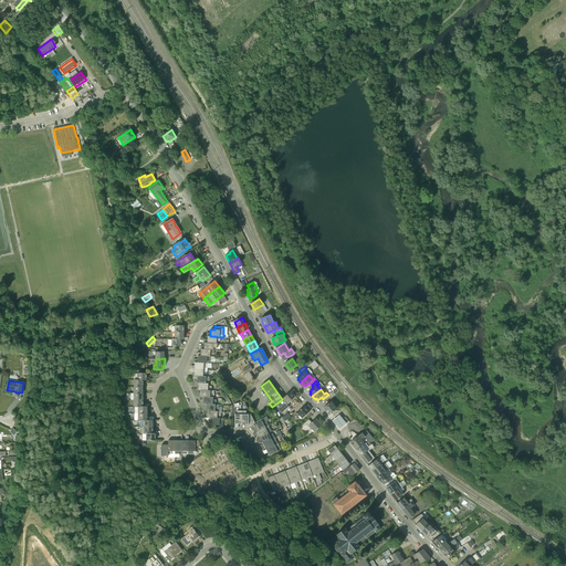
[(284,402),(286,405),(295,397),(291,391),(282,399),(282,400),(283,399),(285,401),(284,402)]
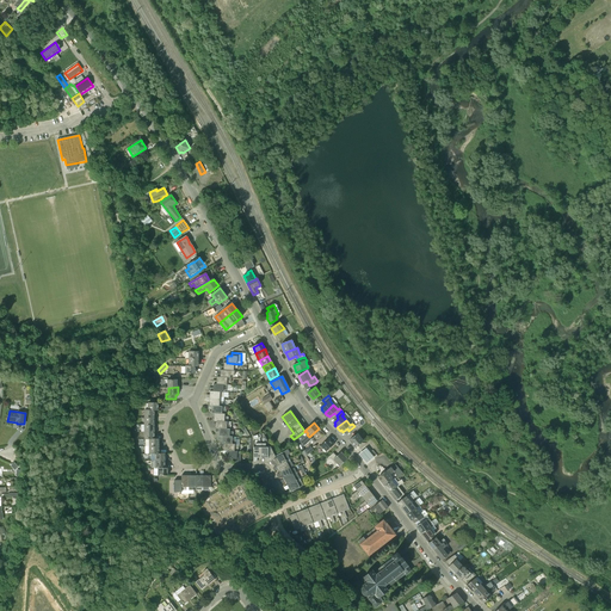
[(363,442),(357,434),(349,440),(355,448),(363,442)]
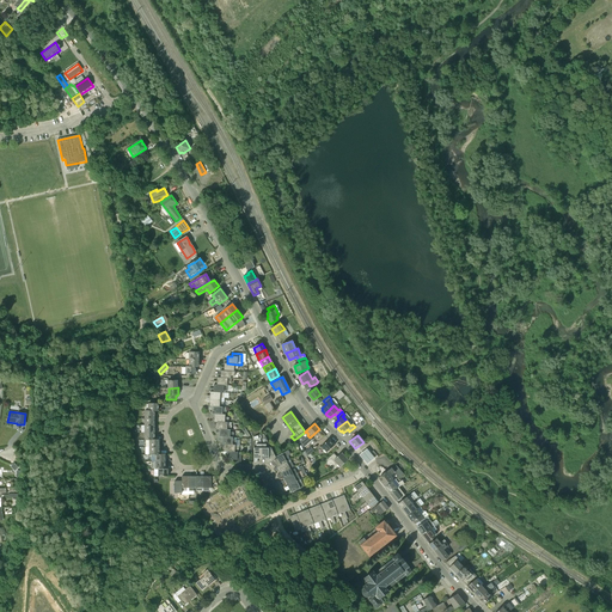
[(324,450),(326,453),(335,446),(329,440),(320,447),(323,451),(324,450)]
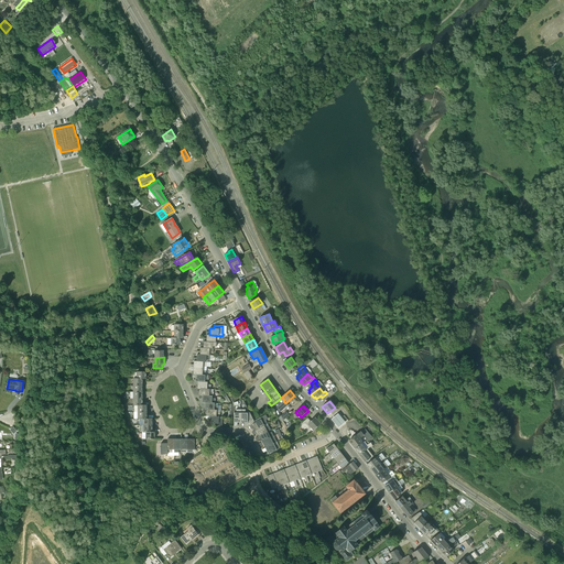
[(250,425),(250,420),(248,420),(248,413),(246,413),(246,410),(241,410),(241,423),(247,423),(247,426),(248,426),(249,426),(250,425)]
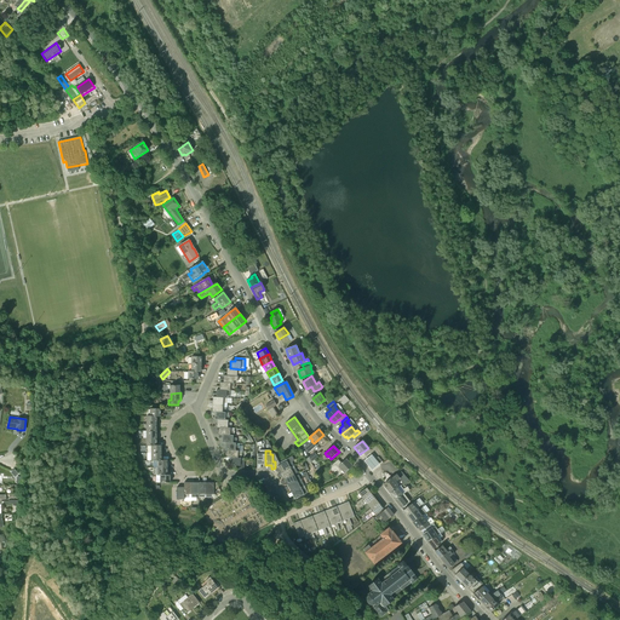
[(372,454),(365,461),(372,470),(379,464),(375,459),(372,454)]
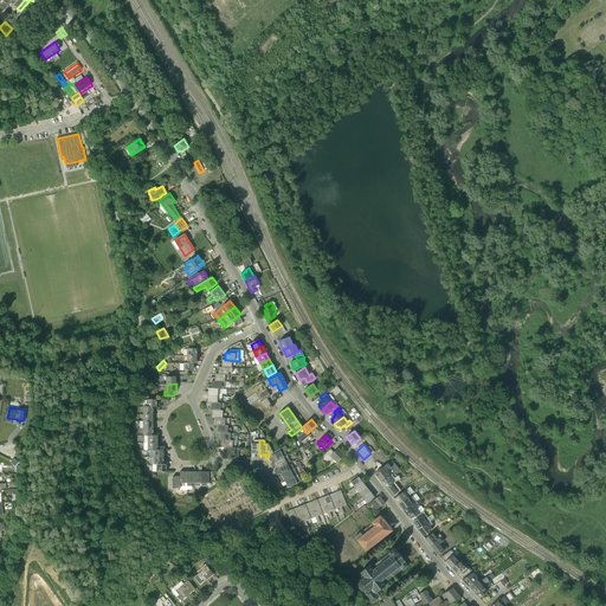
[(238,458),(239,451),(236,450),(236,449),(237,449),(225,447),(225,455),(230,456),(233,456),(233,458),(238,458)]
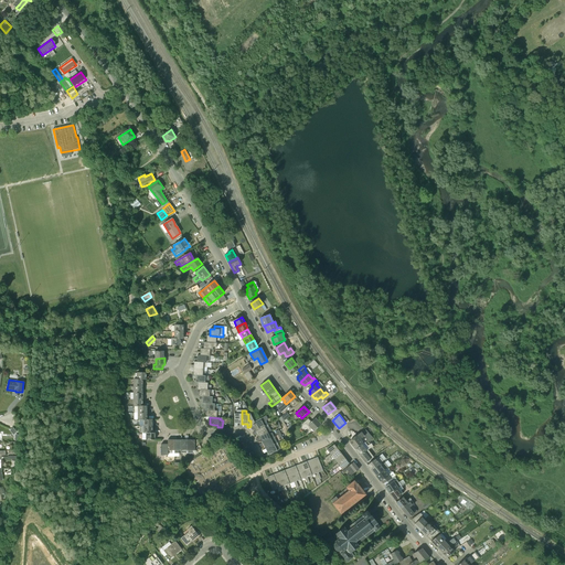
[(308,430),(311,428),(315,432),(321,425),(316,418),(311,422),(308,418),(299,426),(304,430),(306,427),(308,430)]
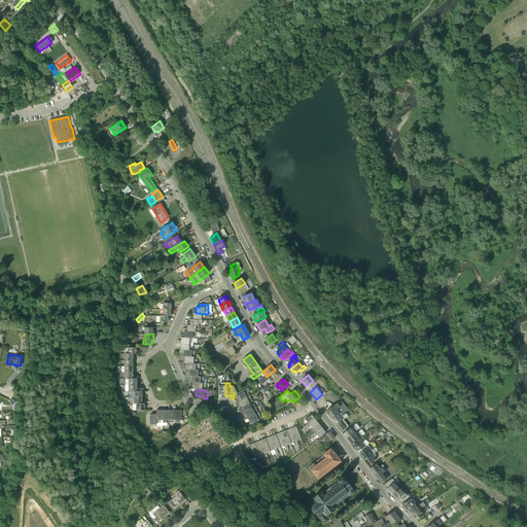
[(239,401),(247,397),(248,397),(250,396),(248,392),(246,393),(245,392),(238,395),(236,391),(235,392),(234,392),(234,397),(236,396),(239,401)]
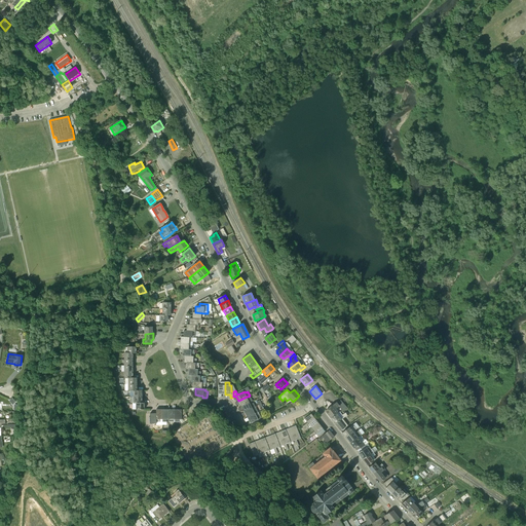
[(238,401),(241,407),(250,402),(250,403),(253,402),(251,398),(248,399),(248,397),(247,397),(238,401)]
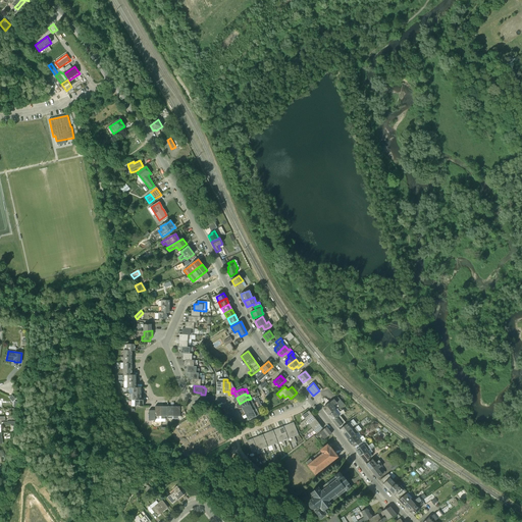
[(326,405),(322,408),(327,415),(335,409),(333,406),(336,404),(340,408),(345,405),(337,397),(334,400),(333,399),(326,405)]
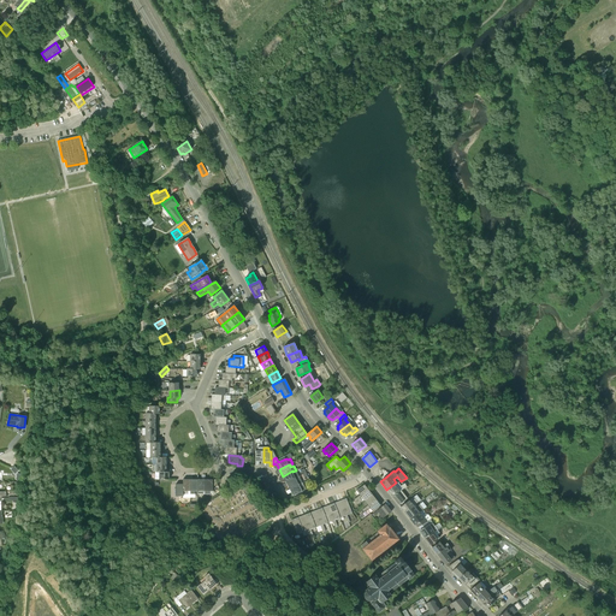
[(292,471),(283,477),(286,483),(296,478),(298,477),(296,472),(294,473),(292,472),(292,471)]
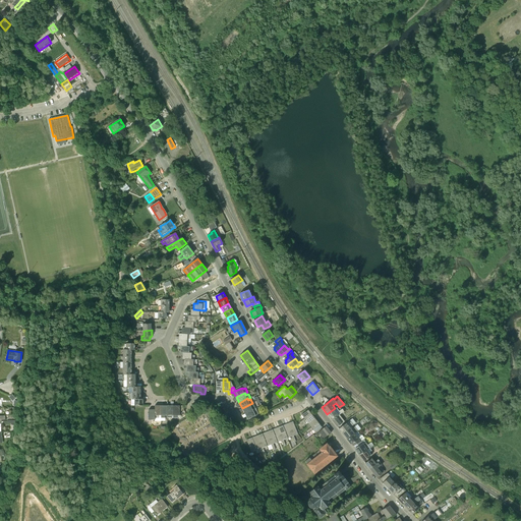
[(253,405),(251,406),(250,404),(242,408),(245,414),(253,409),(255,408),(253,405)]
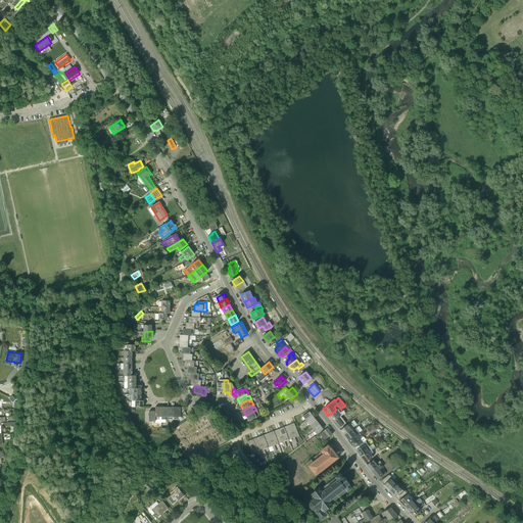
[(155,423),(161,423),(161,420),(161,407),(155,407),(155,411),(149,411),(149,421),(155,421),(155,423)]
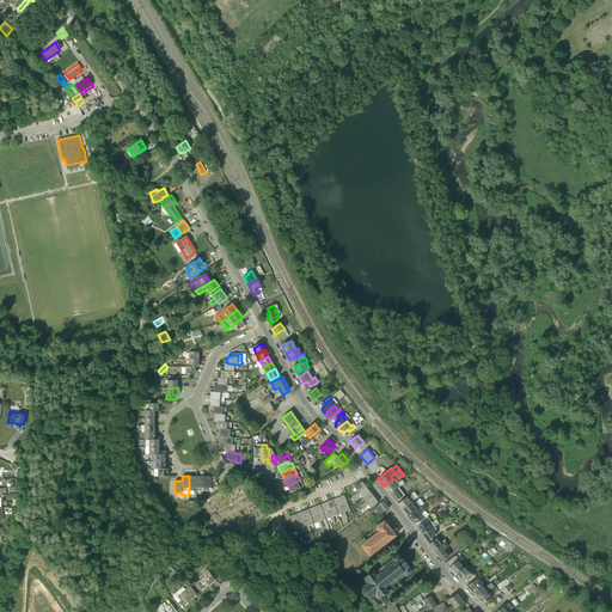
[(212,483),(216,483),(214,477),(203,477),(204,491),(209,491),(209,488),(212,488),(212,483)]
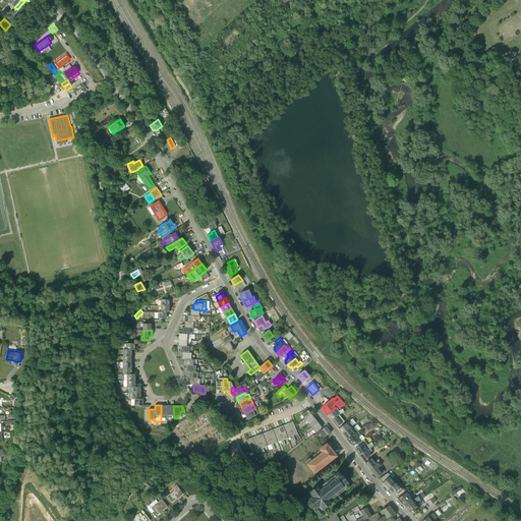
[(327,414),(333,420),(340,415),(344,411),(342,409),(339,411),(337,408),(335,408),(327,414)]
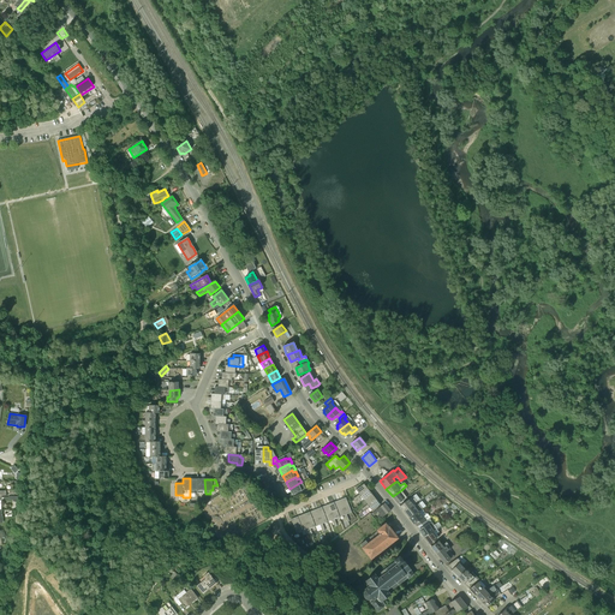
[(303,484),(300,485),(299,483),(290,489),(293,495),(297,493),(298,496),(306,491),(303,484)]
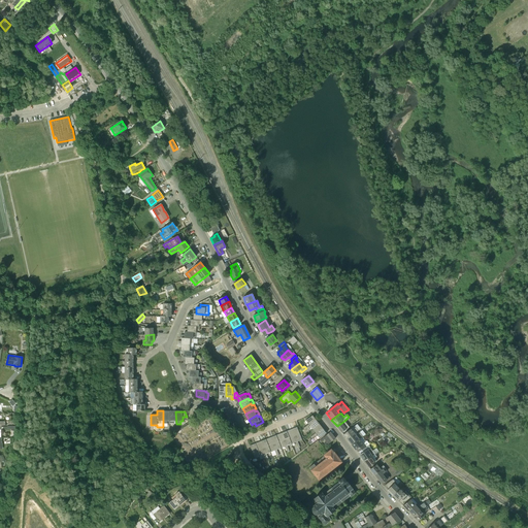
[(308,424),(309,425),(316,420),(312,416),(305,421),(308,424)]
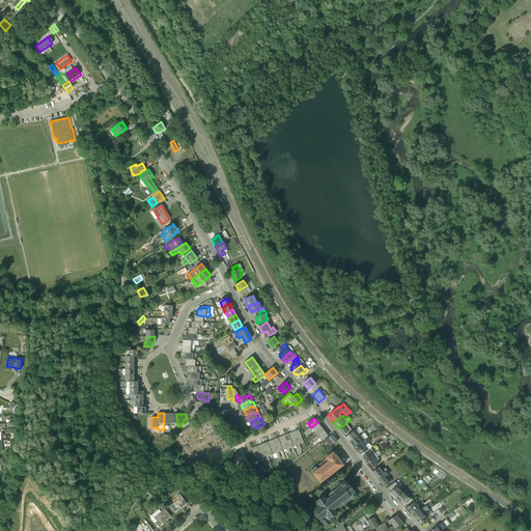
[(311,427),(311,428),(314,431),(322,426),(317,422),(311,427)]
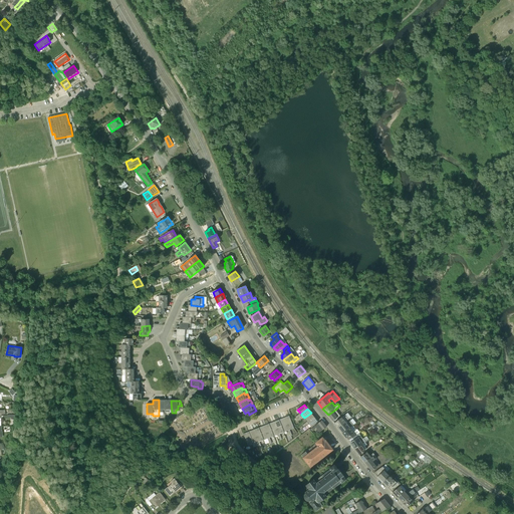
[(333,422),(340,416),(335,410),(328,415),(333,422)]
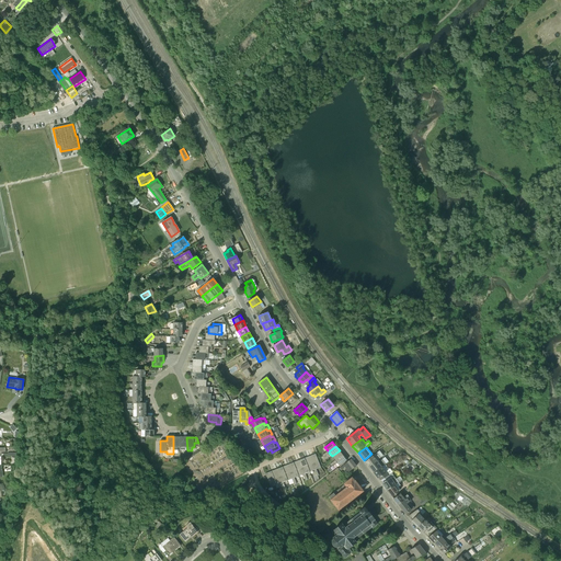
[(332,456),(335,460),(335,461),(343,455),(340,450),(332,456)]
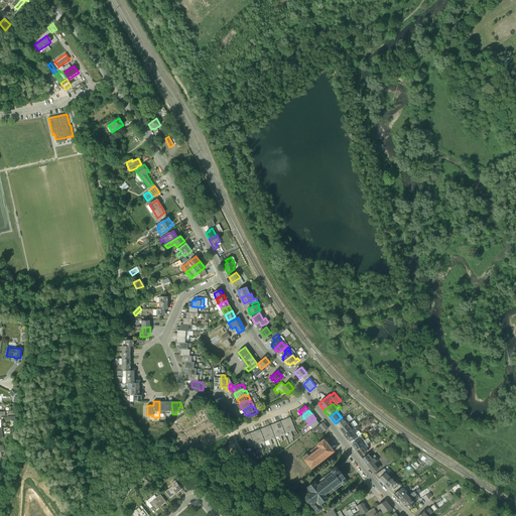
[(340,421),(336,424),(339,429),(347,423),(353,419),(349,414),(340,421)]
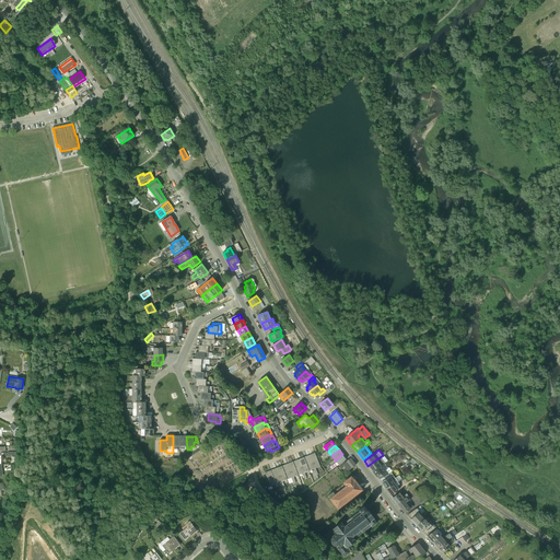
[(315,468),(321,467),(315,453),(310,455),(315,469),(315,468)]
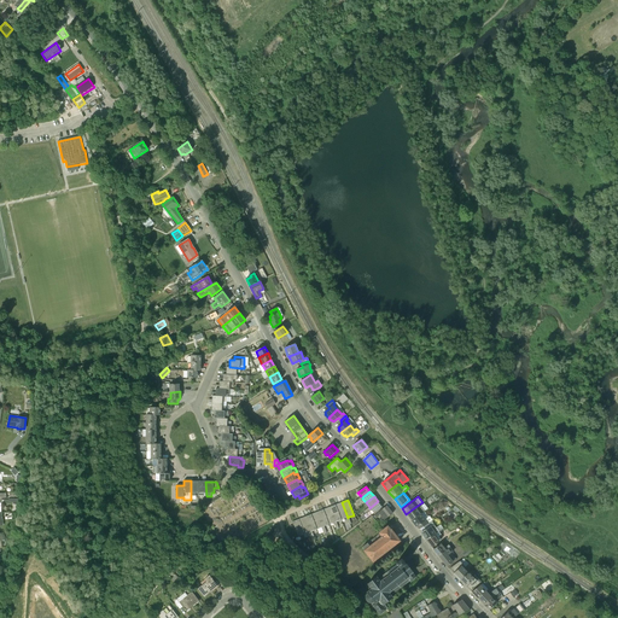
[(371,509),(374,513),(383,507),(378,501),(369,508),(371,509)]
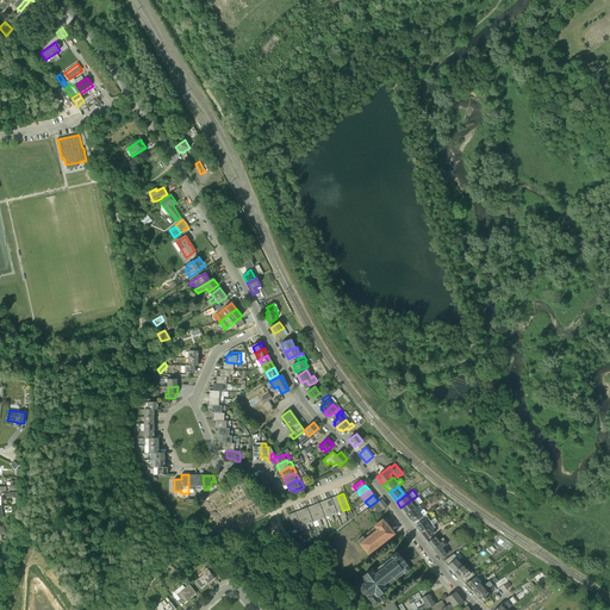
[(331,498),(337,514),(341,511),(343,511),(337,496),(331,498)]
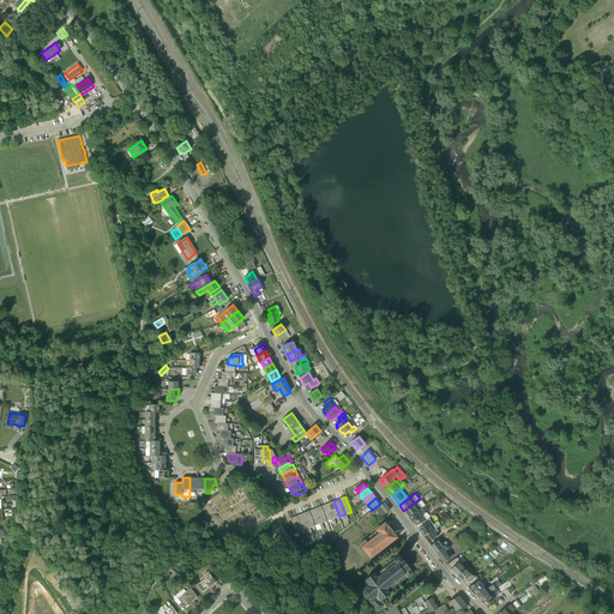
[(333,518),(339,517),(333,501),(327,504),(332,519),(333,518)]
